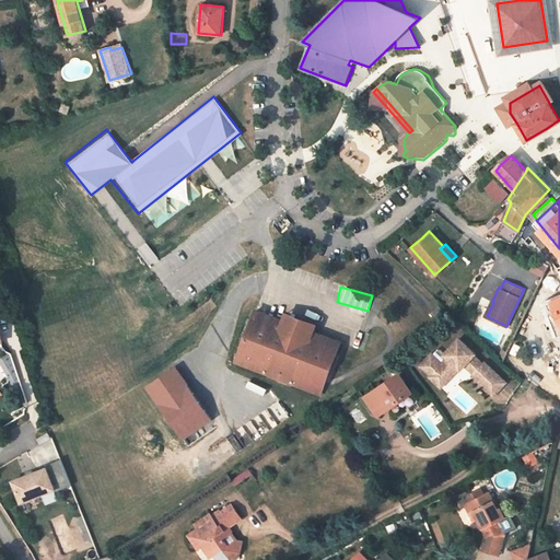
[(559,287),(549,291),(559,319),(559,287)]
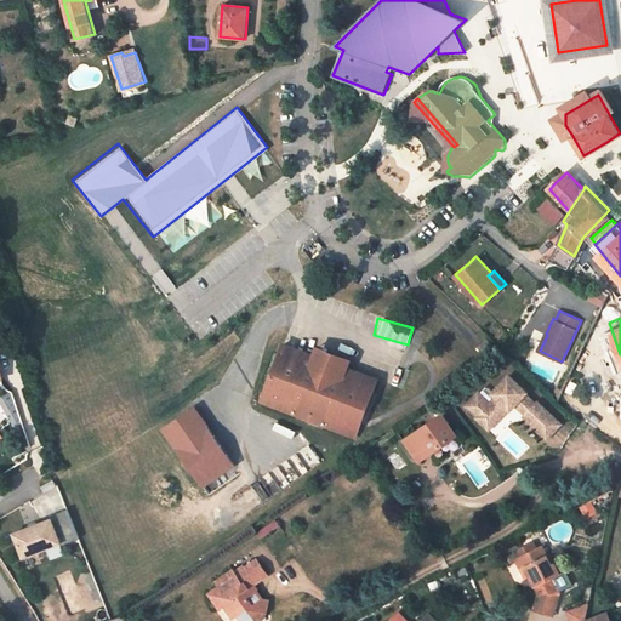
[(620,364),(620,354),(609,323),(603,325),(619,365),(620,364)]
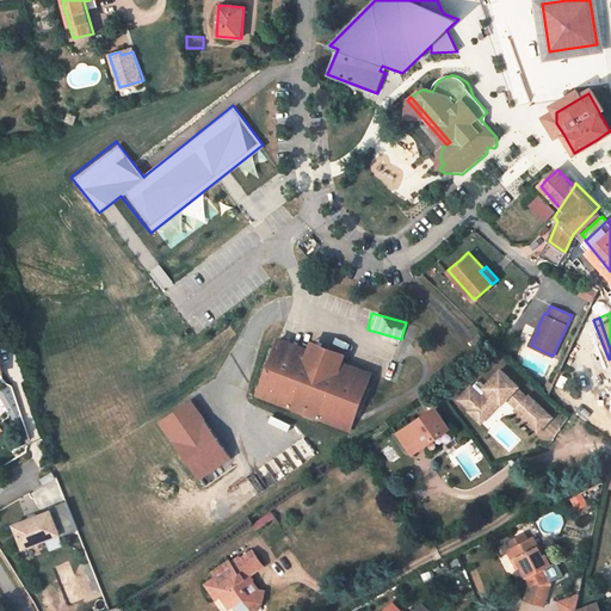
[(254,390),(346,429),(369,372),(338,360),(333,371),(318,365),(303,359),(308,349),(277,335),(254,390)]
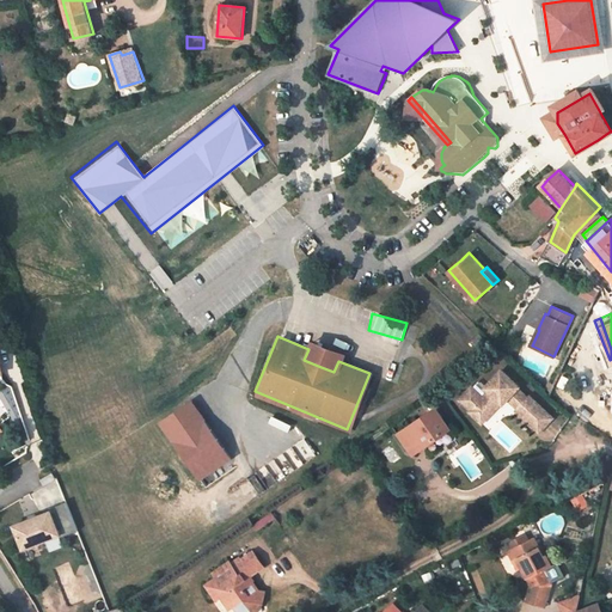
[(471,387),(459,399),(470,410),(469,411),(481,423),(501,402),(502,404),(507,398),(516,387),(519,386),(509,378),(502,386),(494,378),(485,386),(485,387),(489,390),(482,397),(471,387)]
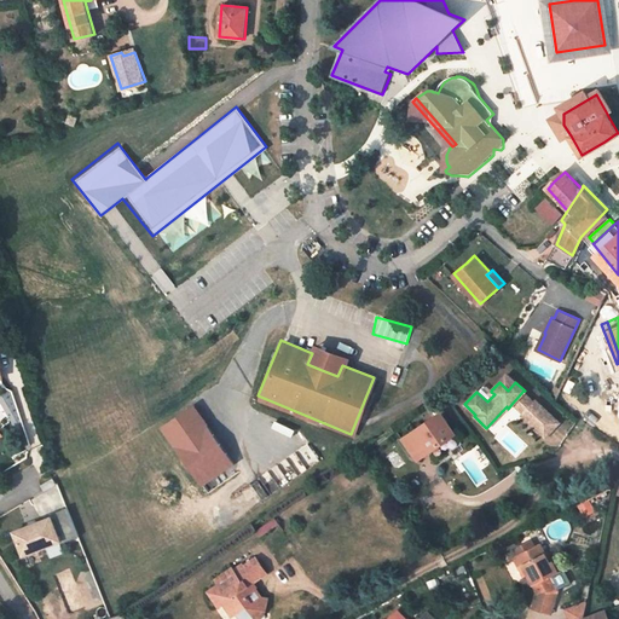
[(484,383),(476,392),(487,401),(495,394),(491,392),(491,391),(484,383)]
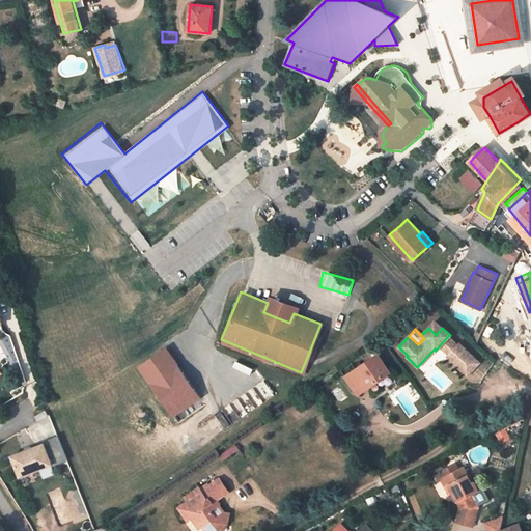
[(448,336),(440,345),(449,354),(457,345),(448,336)]
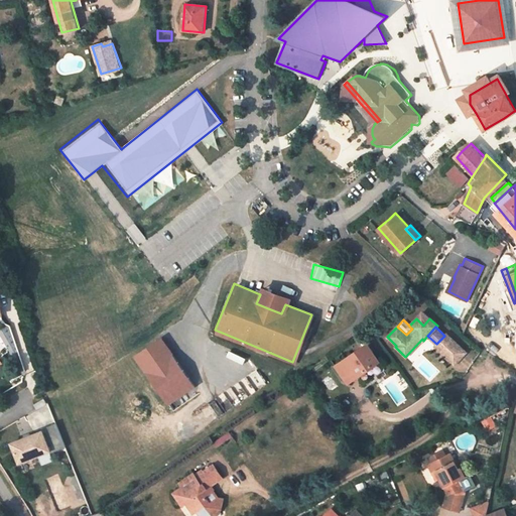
[(436,344),(434,346),(454,364),(466,352),(446,334),(436,344)]
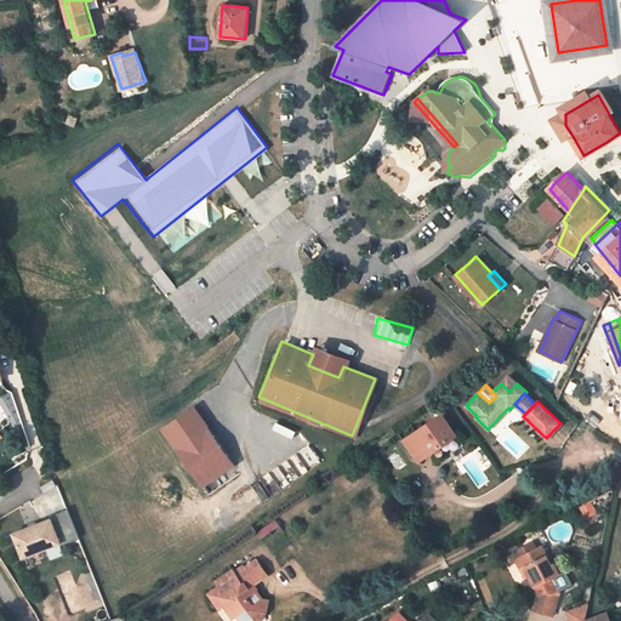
[(232,467),(192,409),(154,429),(199,493),(232,467)]
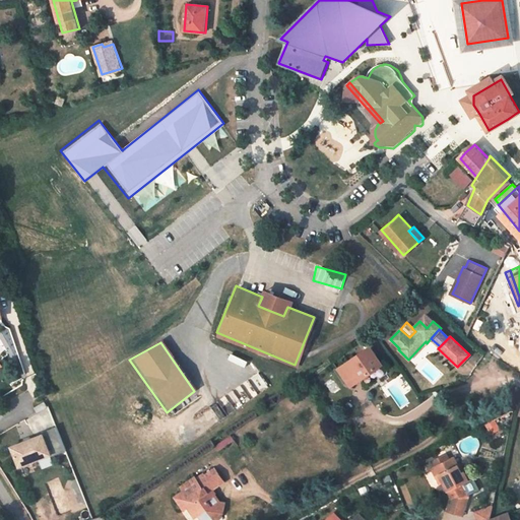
[(337,369),(350,386),(381,364),(369,346),(337,369)]
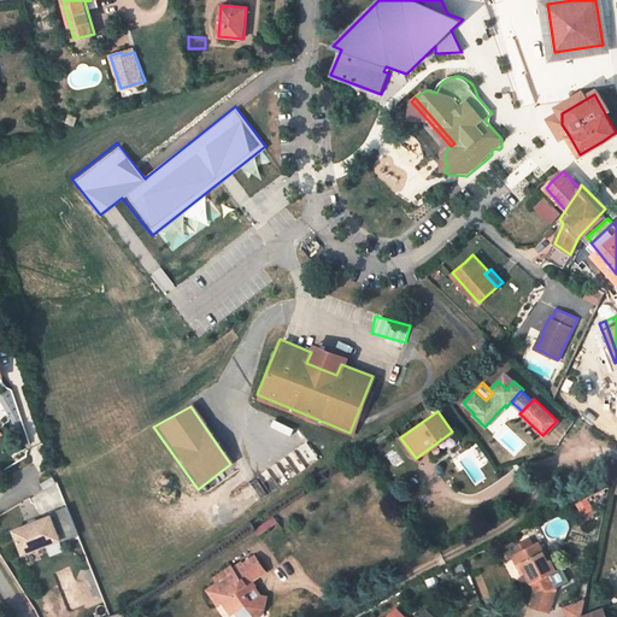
[(45,487),(57,482),(54,476),(42,481),(45,487)]
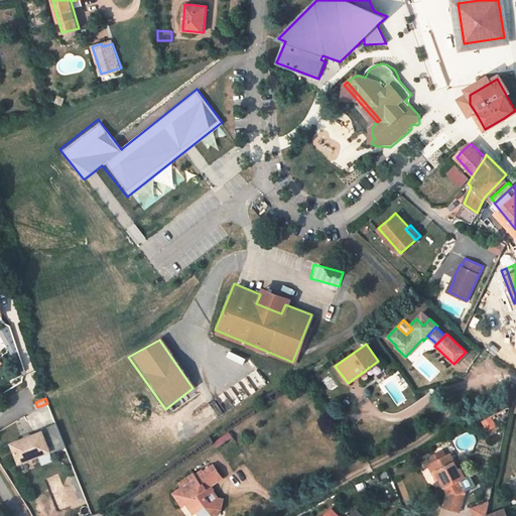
[(10,440),(17,465),(66,449),(57,425),(10,440)]
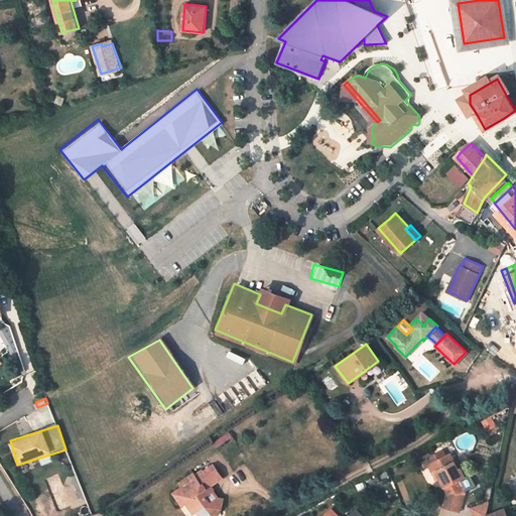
[(230,431),(214,442),(217,446),(233,435),(230,431)]
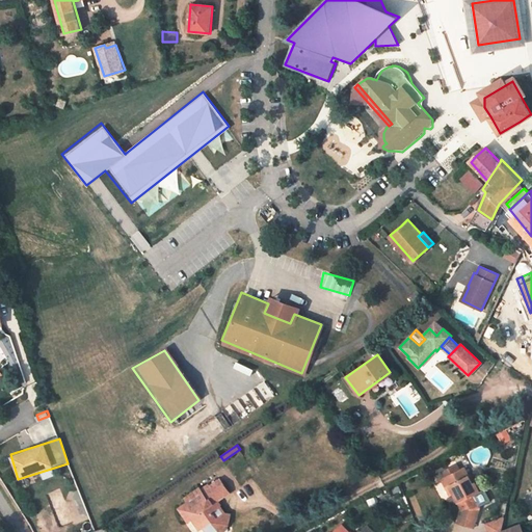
[(439,474),(441,479),(459,470),(457,464),(439,474)]
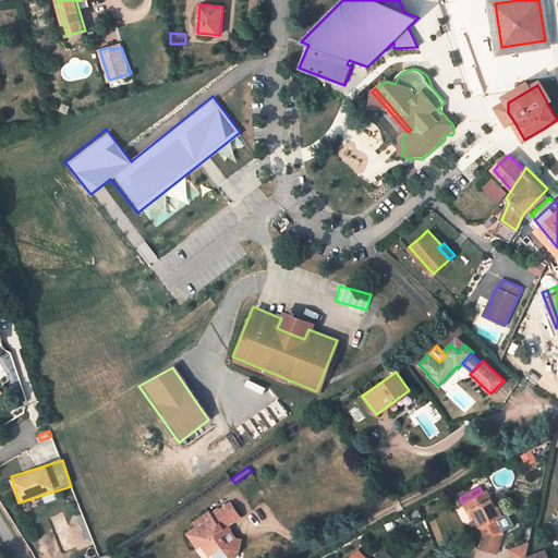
[(462,502),(473,521),(475,520),(478,518),(483,526),(480,528),(484,536),(480,548),(496,554),(502,533),(496,519),(502,516),(497,506),(495,507),(490,498),(486,500),(482,493),(462,502)]
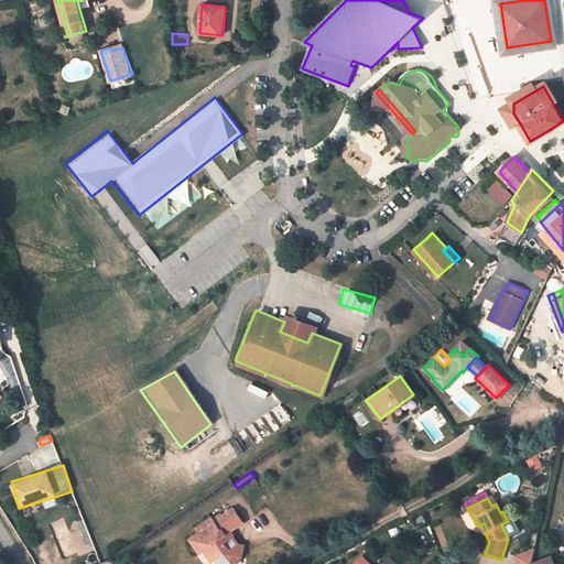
[(216,561),(231,563),(235,556),(243,556),(245,545),(239,545),(234,538),(229,540),(226,534),(230,532),(243,523),(234,509),(224,517),(216,521),(213,518),(213,517),(196,528),(199,533),(191,540),(199,553),(203,551),(207,548),(216,561)]
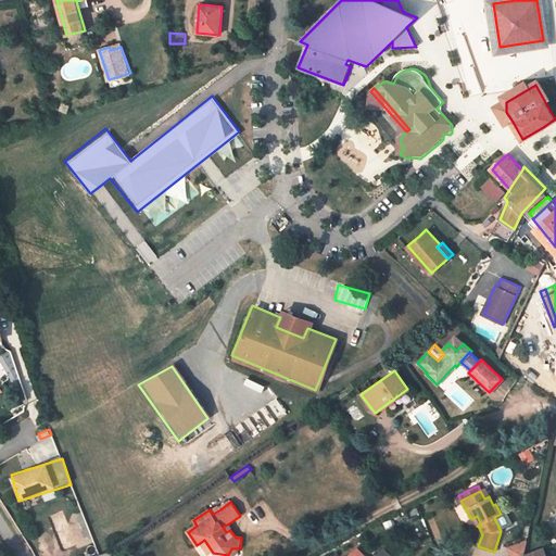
[(200,543),(209,555),(213,553),(204,540),(200,543)]
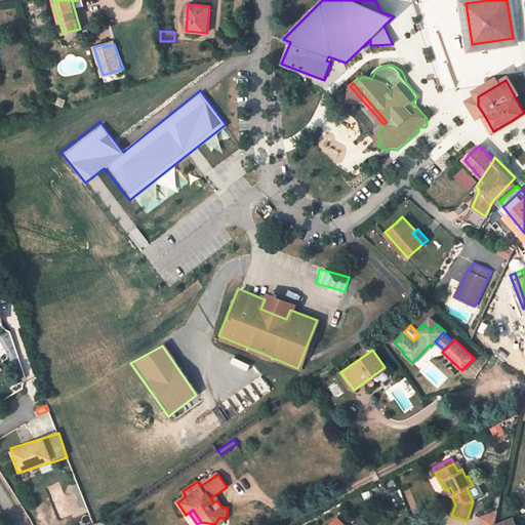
[(477,518),(479,524),(492,524),(495,512),(477,518)]
